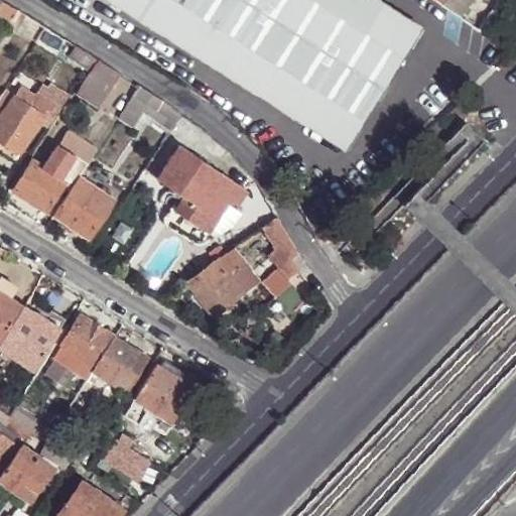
[(105,0),(345,149),(419,31),(370,0),(105,0)]
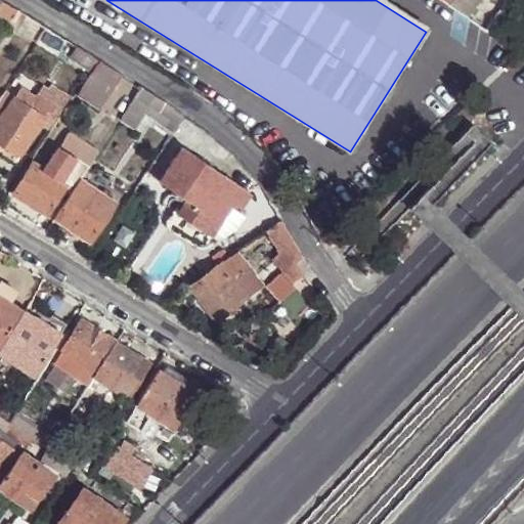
[(478,0),(451,0),(448,5),(466,17),(478,0)]
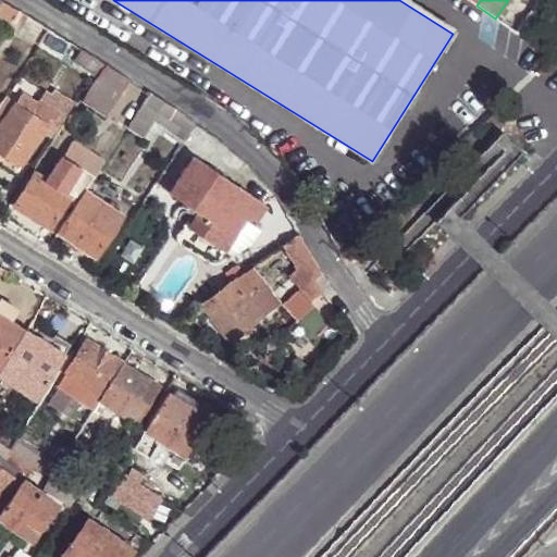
[(21,11),(5,1),(0,8),(0,14),(11,23),(21,11)]
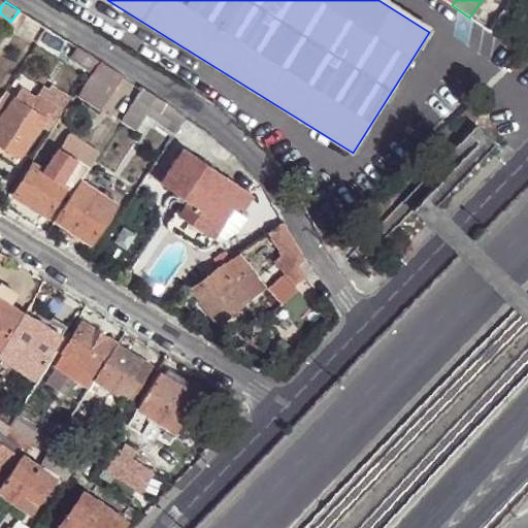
[(100,60),(70,41),(64,51),(74,57),(72,59),(93,71),(100,60)]
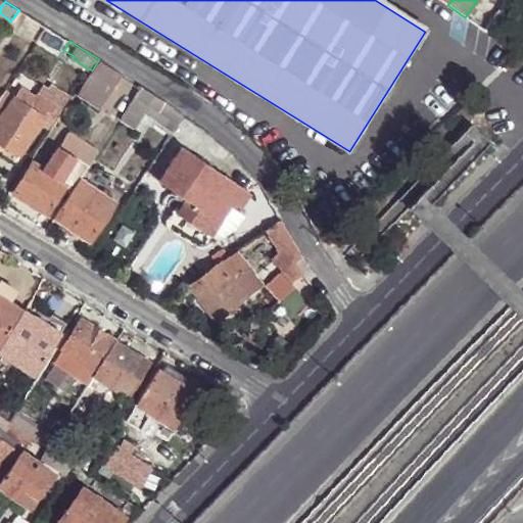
[(507,65),(518,55),(511,49),(501,59),(507,65)]
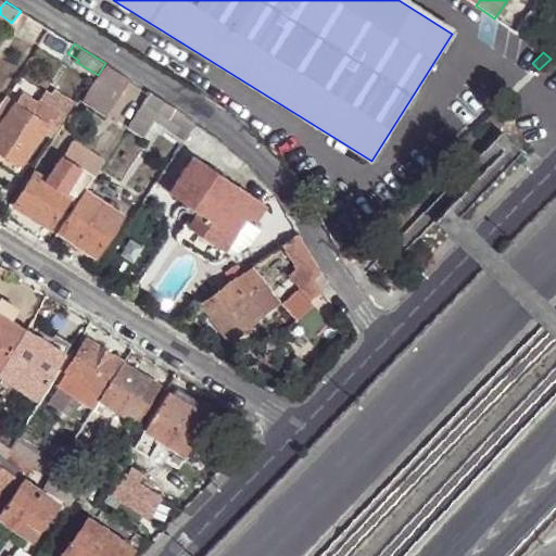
[(128,78),(106,64),(99,76),(121,90),(128,78)]
